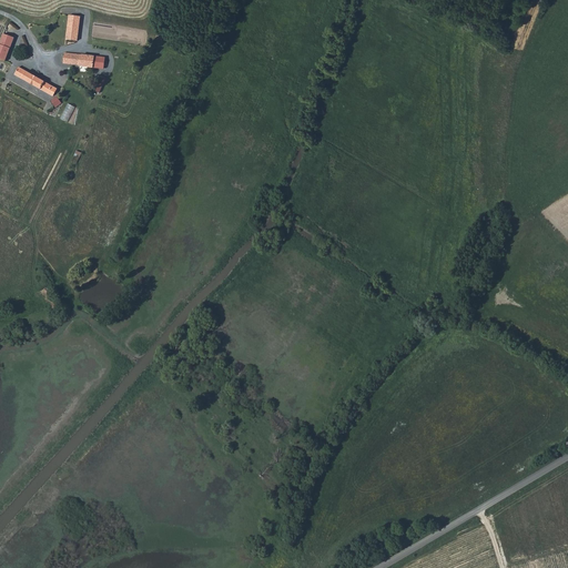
[(67,36),(66,37),(66,41),(77,42),(80,19),(69,18),(67,34),(67,36)]
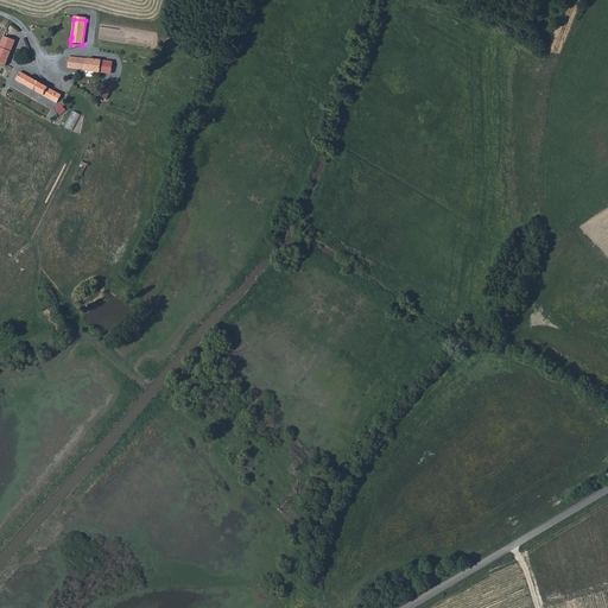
[(5,39),(0,50),(0,58),(8,62),(16,44),(5,39)]
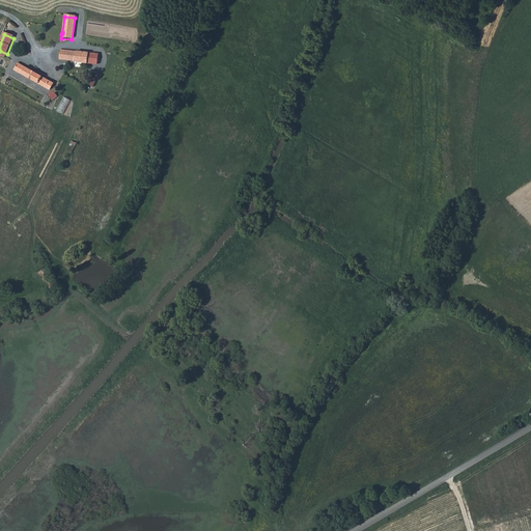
[(98,55),(66,52),(60,51),(59,51),(58,56),(58,59),(73,61),(74,62),(95,64),(96,63),(99,63),(100,60),(96,59),(98,55)]
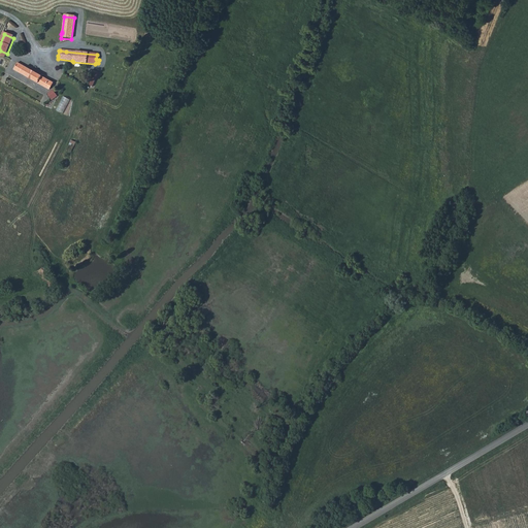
[(13,71),(29,79),(33,72),(18,64),(13,71)]
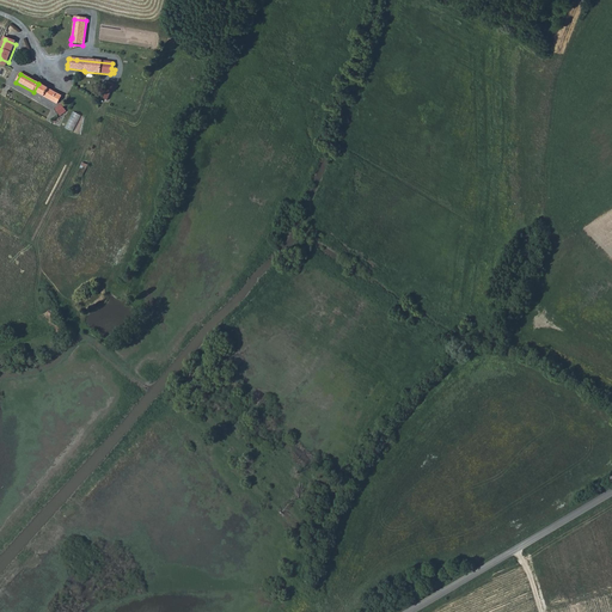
[(111,83),(105,98),(109,101),(116,84),(111,83)]
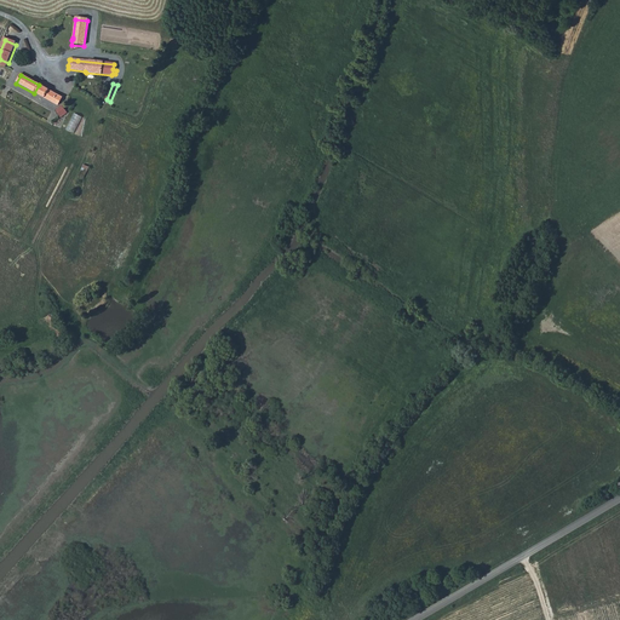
[(57,96),(39,85),(34,93),(52,104),(57,96)]
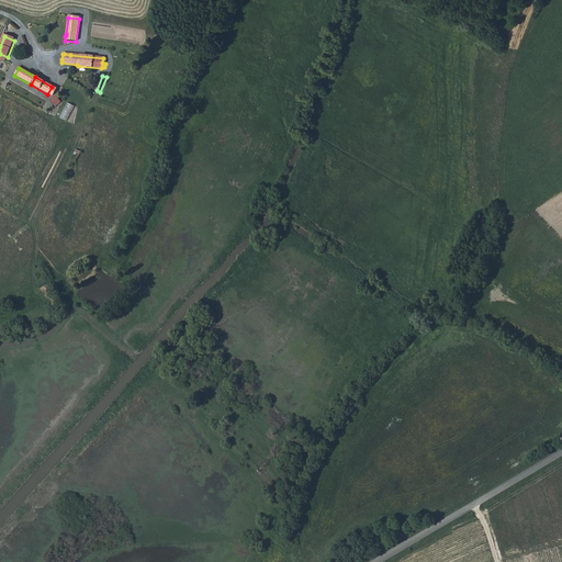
[(57,89),(52,87),(47,94),(53,97),(57,89)]
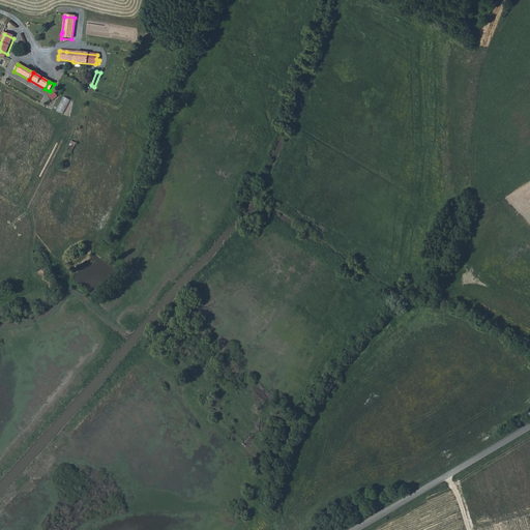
[(51,102),(56,98),(51,93),(47,96),(51,102)]
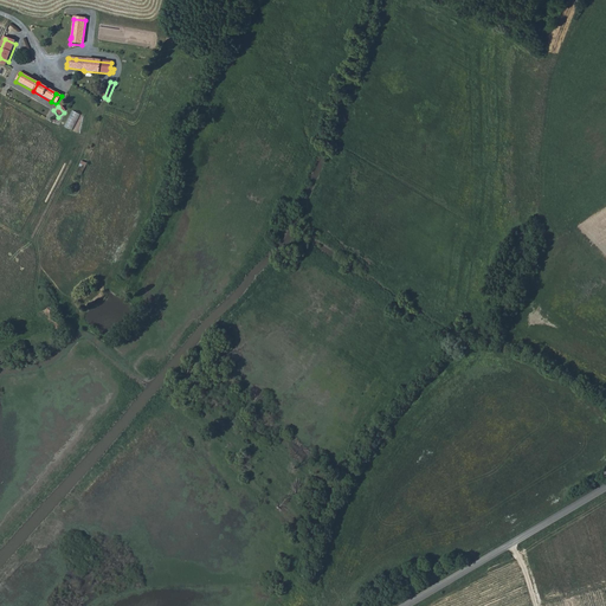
[(75,110),(66,127),(73,130),(82,114),(75,110)]
